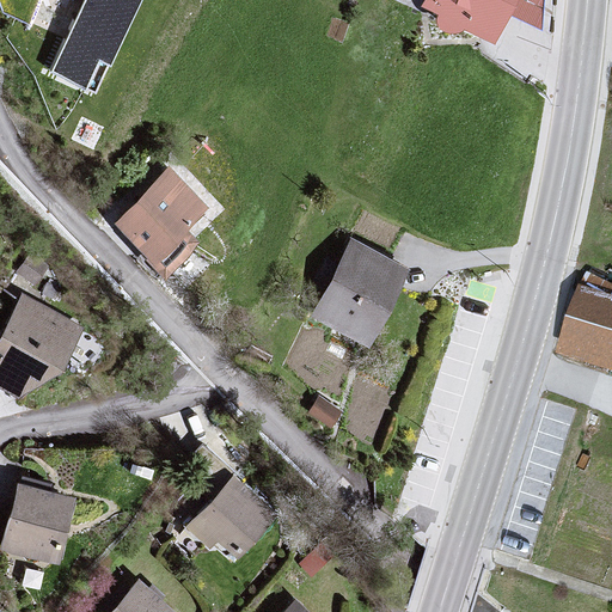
[(77,0),(51,62),(97,81),(129,0),(77,0)]
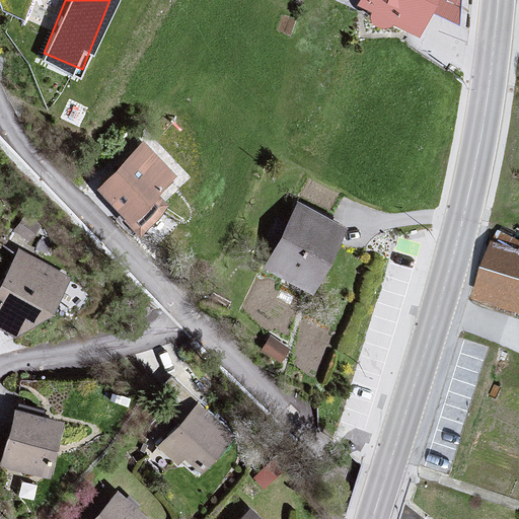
[(362,0),(421,38),(436,0),(362,0)]
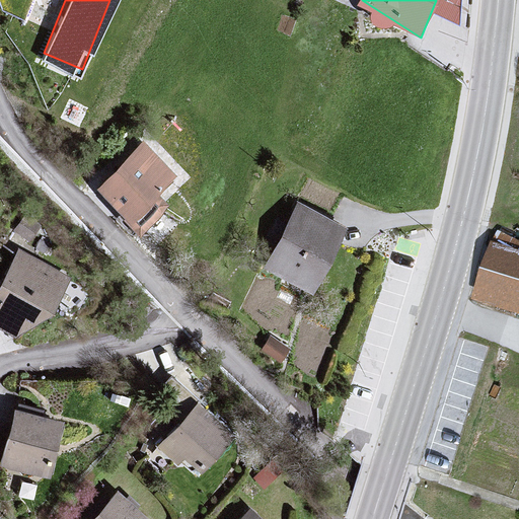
[(148,220),(184,176),(145,143),(105,183),(148,220)]
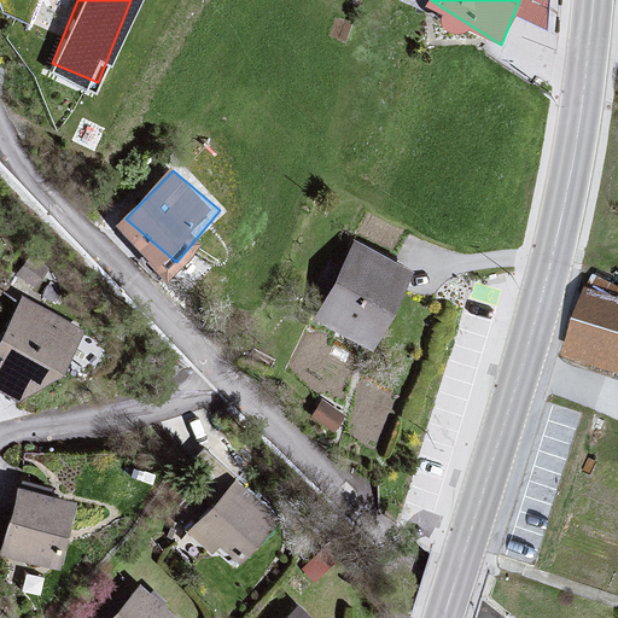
[(355,245),(320,314),(380,342),(415,272),(355,245)]
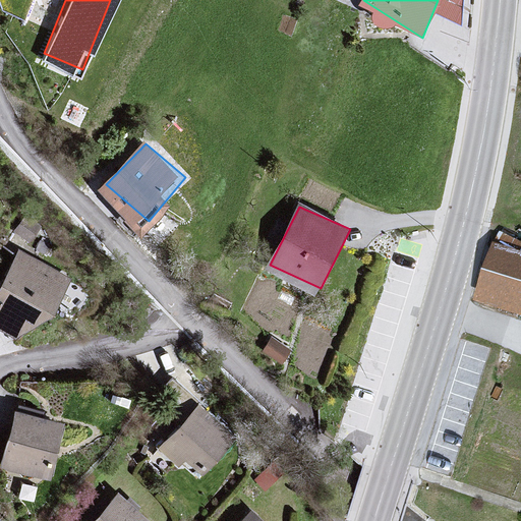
[(520,243),(501,236),(486,306),(520,317),(520,243)]
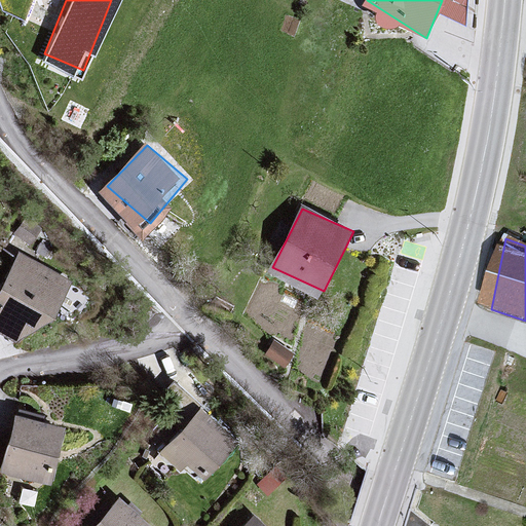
[(16,249),(0,282),(0,326),(26,340),(67,314),(81,277),(16,249)]
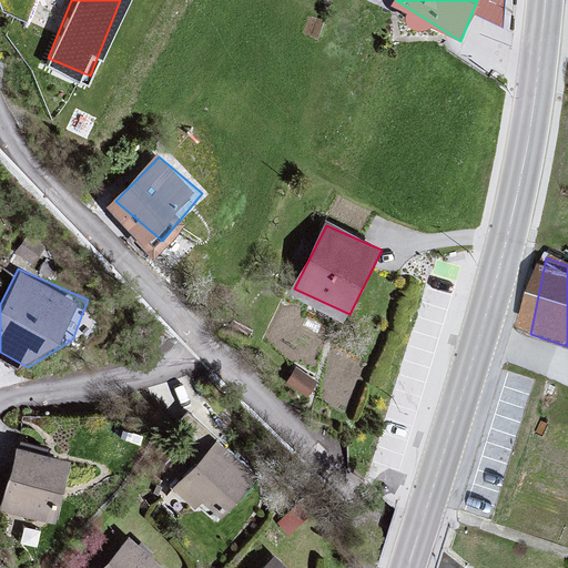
[(219,443),(176,488),(222,525),(259,479),(219,443)]
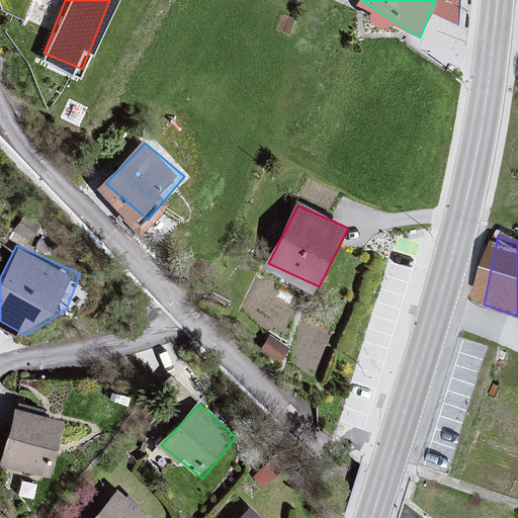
[(64,422),(16,412),(2,465),(49,473),(64,422)]
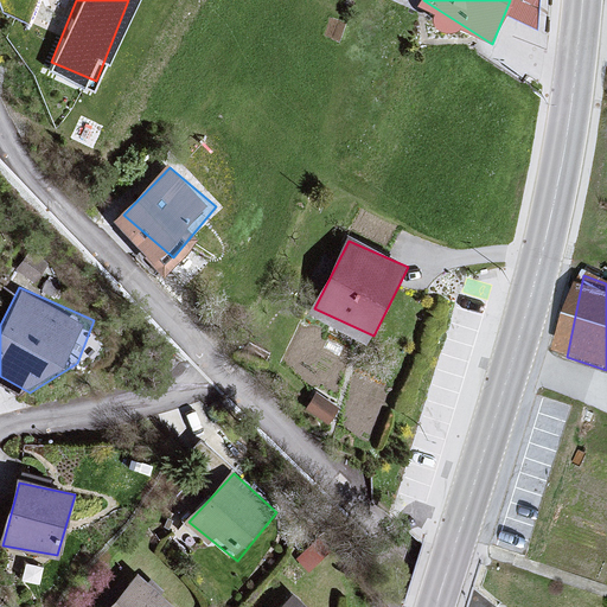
[(179,606),(139,574),(108,606),(179,606)]
